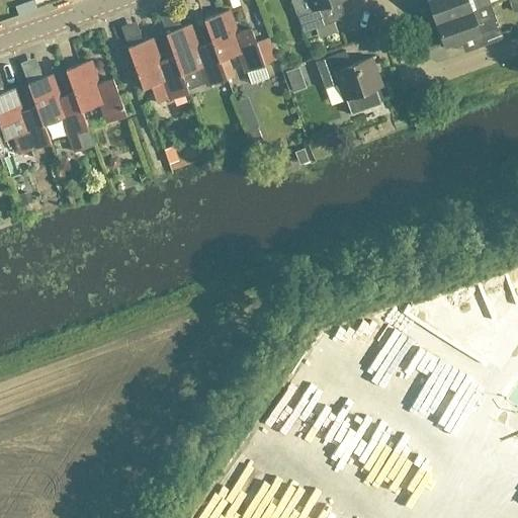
[(290,0),(296,16),(304,34),(315,30),(333,24),(335,23),(329,6),(339,2),(345,0),(290,0)]
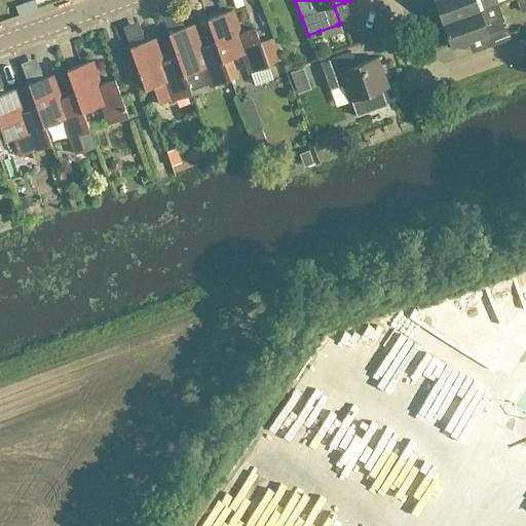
[(443,26),(479,12),(497,5),(495,0),(436,0),(434,1),(443,26)]
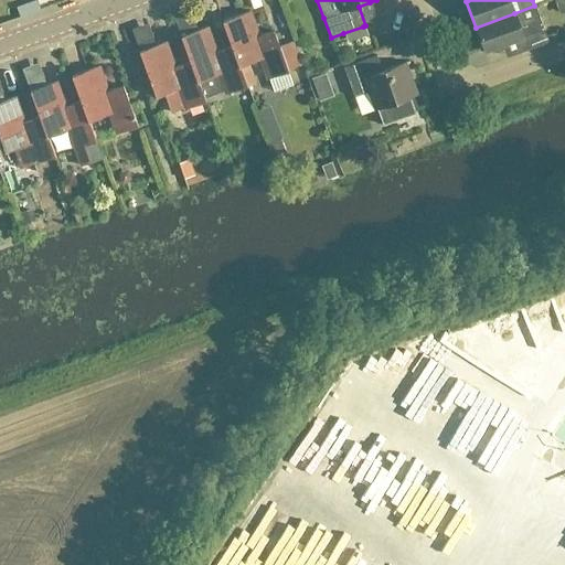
[(514,13),(476,28),(484,53),(502,46),(516,41),(521,54),(548,44),(540,19),(534,6),(514,13)]
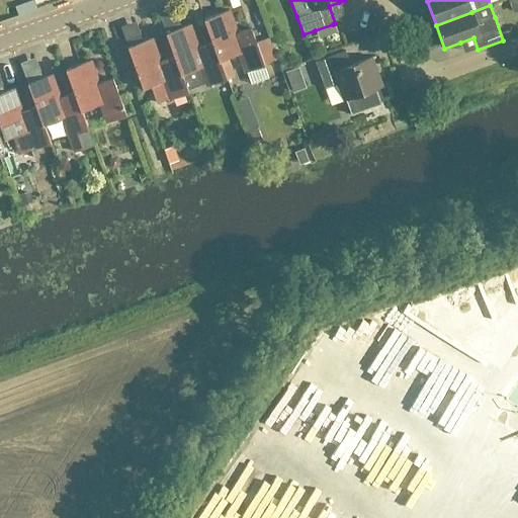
[(268,39),(256,44),(251,29),(238,33),(229,11),(203,20),(212,44),(220,62),(238,56),(245,74),(247,73),(251,85),(268,79),(264,67),(264,65),(275,60),(268,39)]
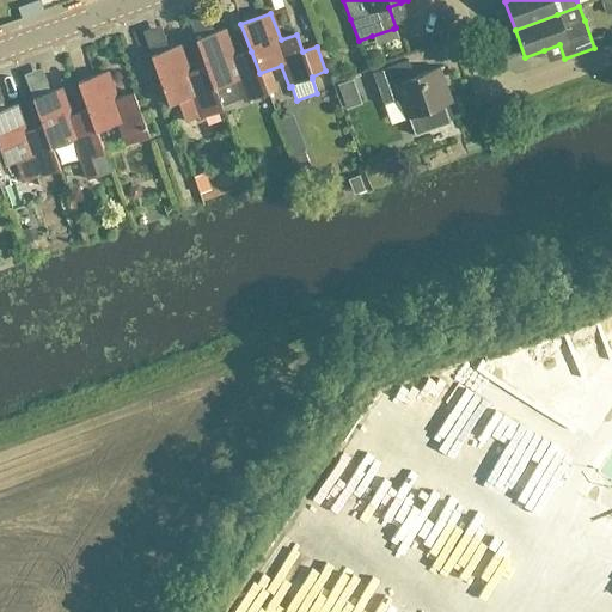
[(268,95),(259,73),(251,51),(236,57),(226,30),(196,41),(206,68),(207,67),(214,90),(215,90),(221,106),(243,98),(244,103),(268,95)]
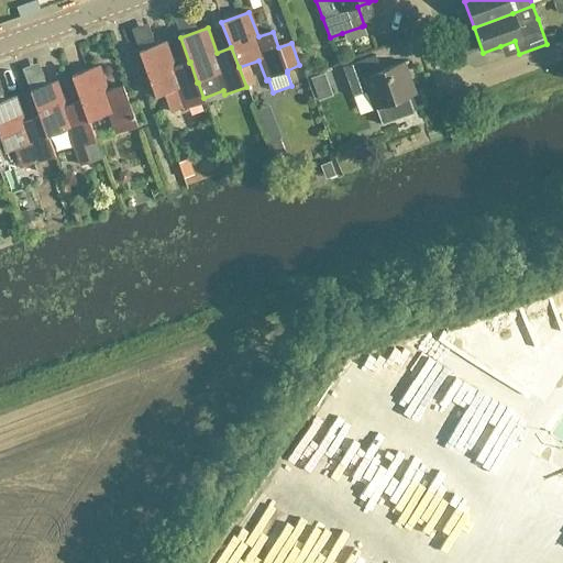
[(197,83),(190,62),(189,63),(176,67),(166,42),(139,53),(155,98),(163,95),(169,113),(183,109),(184,110),(205,102),(203,98),(198,83),(197,83)]
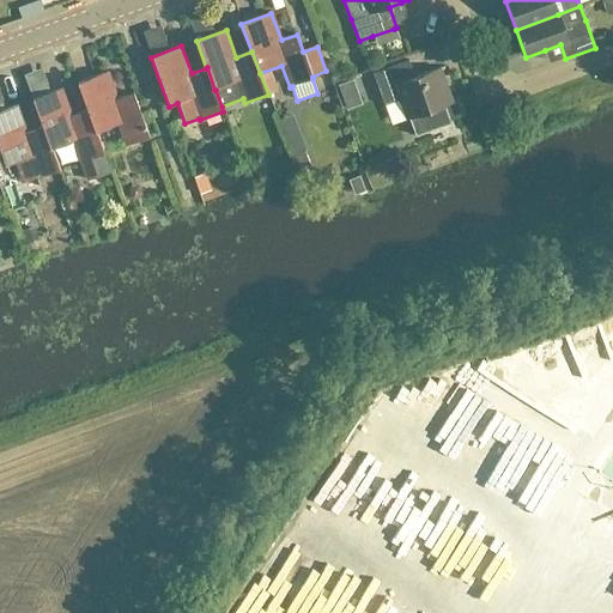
[(408,62),(372,76),(384,108),(401,102),(407,121),(408,120),(416,138),(450,125),(444,107),(456,102),(444,68),(414,79),(408,62)]
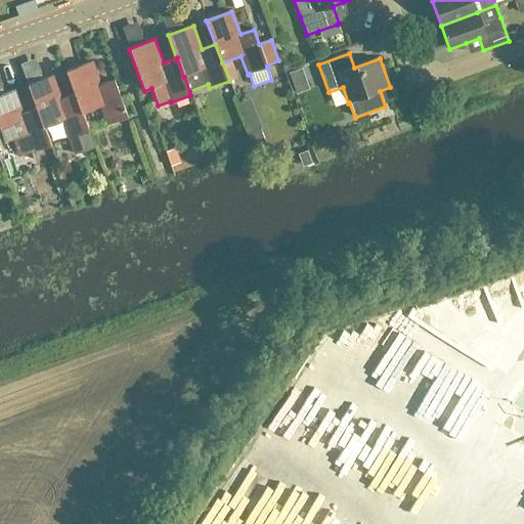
[(82,113),(101,106),(108,125),(128,118),(114,80),(100,85),(92,62),(67,72),(75,95),(82,113)]
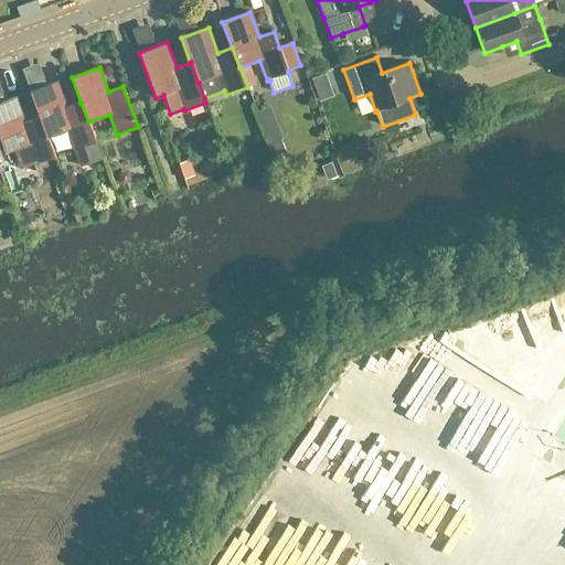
[(88,121),(81,103),(67,107),(57,83),(30,93),(39,117),(40,117),(48,138),(67,130),(81,167),(103,159),(96,142),(88,121)]
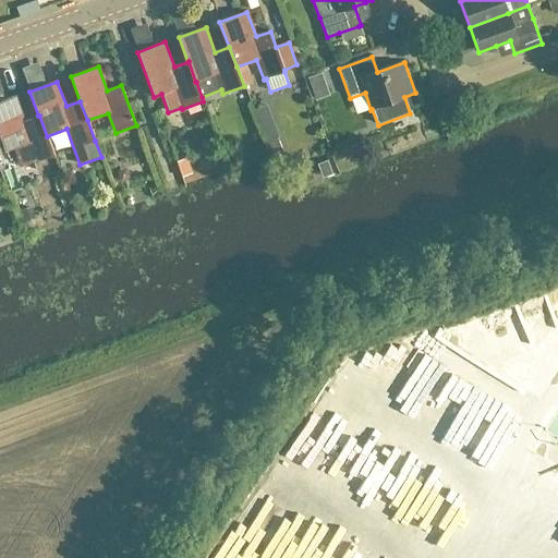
[(39,116),(38,116),(25,121),(16,96),(0,101),(0,137),(5,152),(25,144),(33,164),(55,156),(47,136),(39,116)]
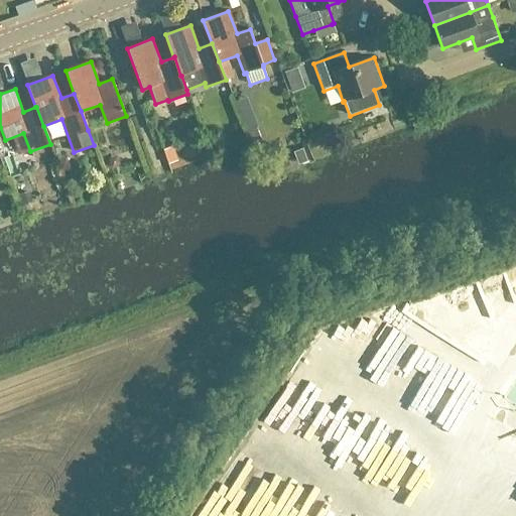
[(453,450),(478,407),(384,354),(360,396),(453,450)]
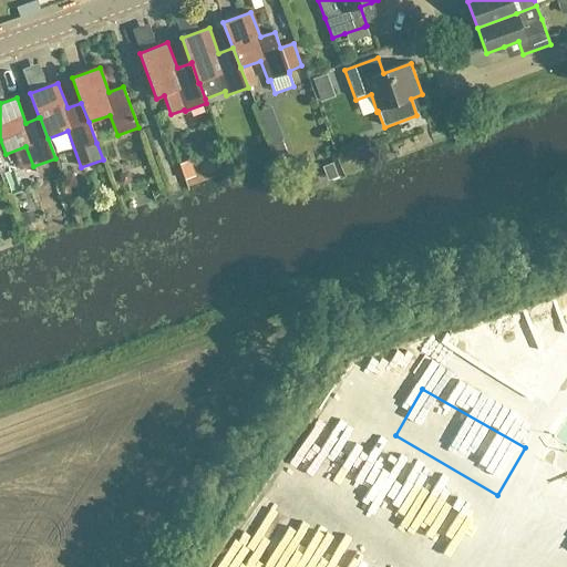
[(566,392),(545,430),(566,442),(566,392)]
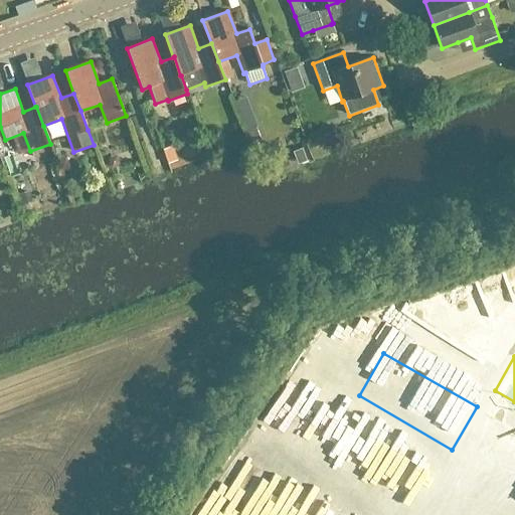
[(337,487),(350,497),(385,450),(396,442),(398,440),(383,430),(378,433),(367,416),(363,413),(344,441),(335,426),(346,411),(329,399),(309,413),(302,408),(297,415),(276,428),(286,445),(274,437),(255,462),(276,477),(313,426),(320,436),(300,463),(316,487),(325,481),(332,471),(345,463),(332,480),(337,487)]
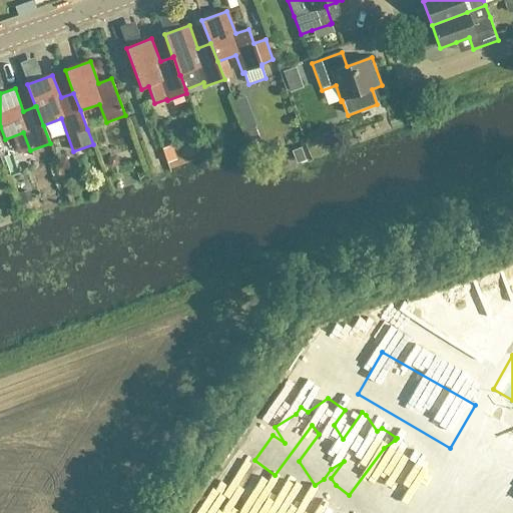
[(382,478),(377,475),(364,496),(382,507),(378,512),(396,512),(427,466),(400,449),(382,478)]
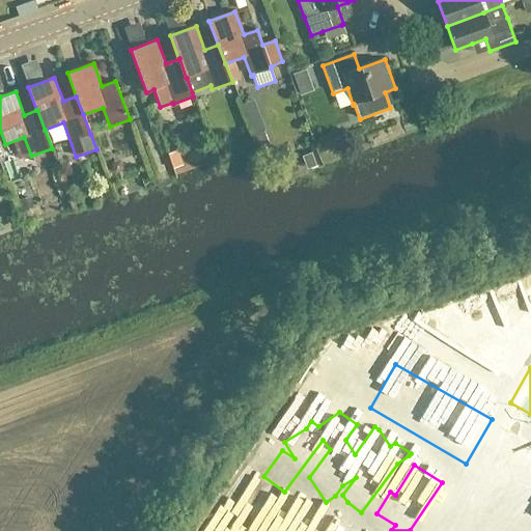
[(255,530),(236,522),(231,530),(255,530)]
